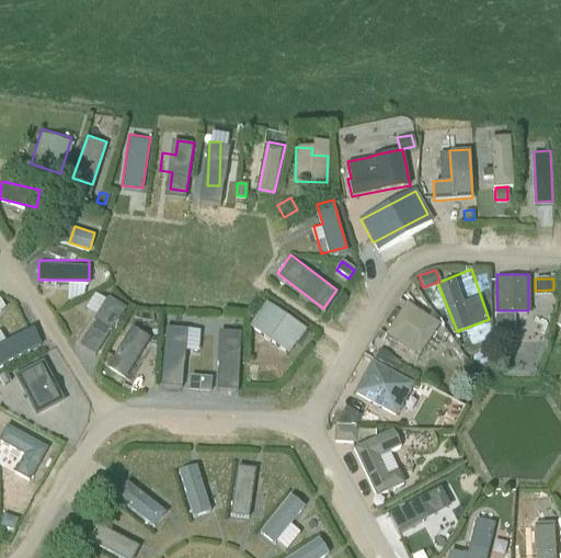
[(94,309),(77,342),(96,353),(125,304),(95,287),(86,305),(94,309)]
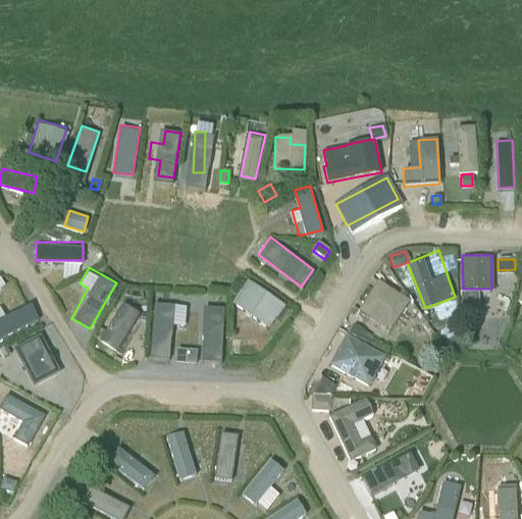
[(378,277),(360,308),(389,326),(409,297),(378,277)]
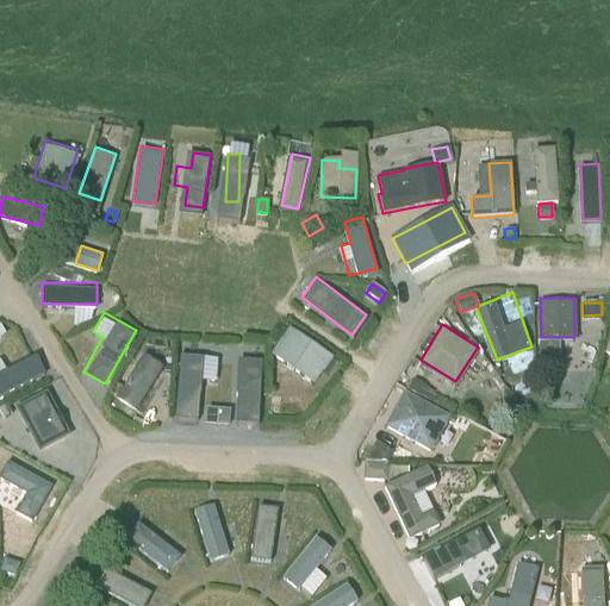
[(312,381),(332,353),(291,325),(272,353),(312,381)]
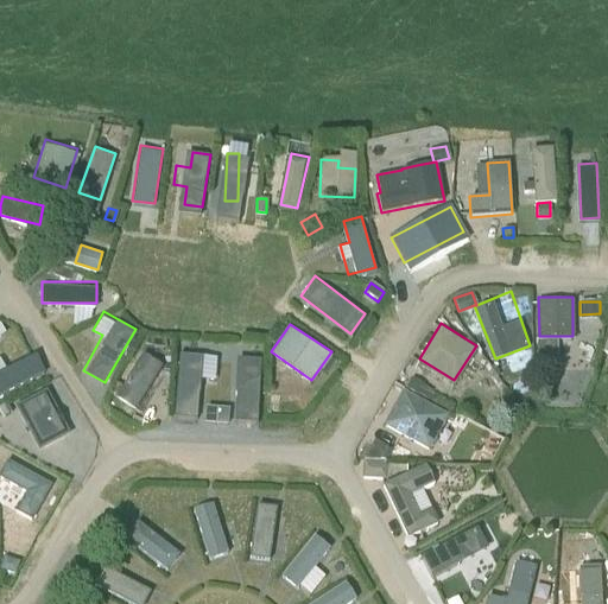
[(139,348),(116,394),(139,406),(162,358),(139,348)]
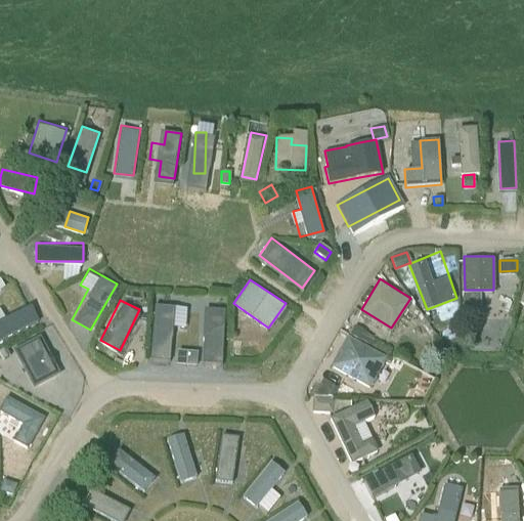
[(0,337),(40,318),(32,302),(5,314),(0,304),(0,337)]
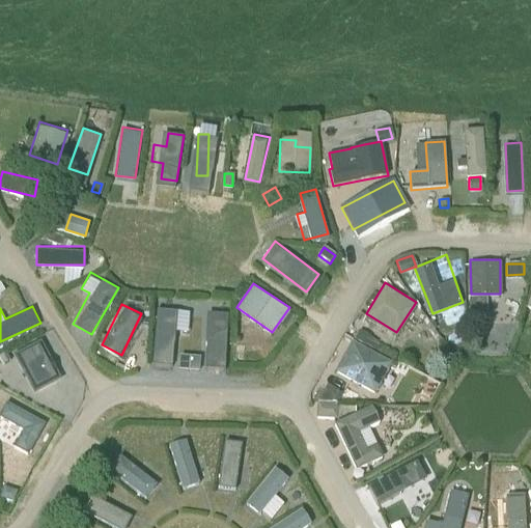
[(155,306),(154,360),(173,360),(175,307),(155,306)]
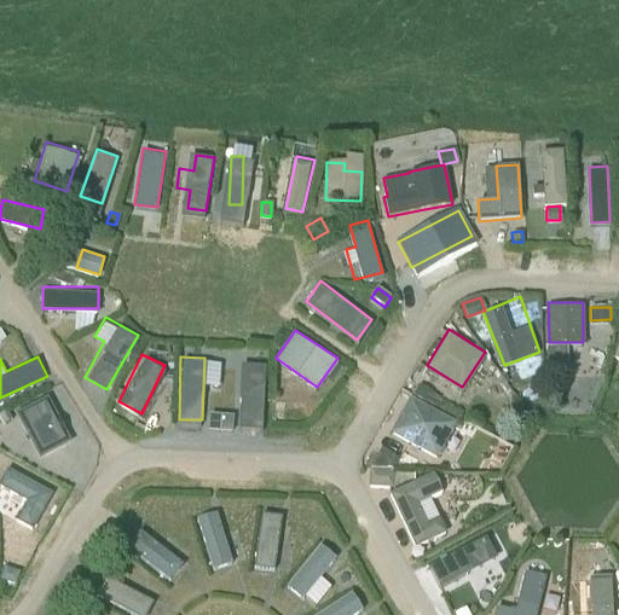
[(242,361),(241,425),(264,427),(266,361),(242,361)]
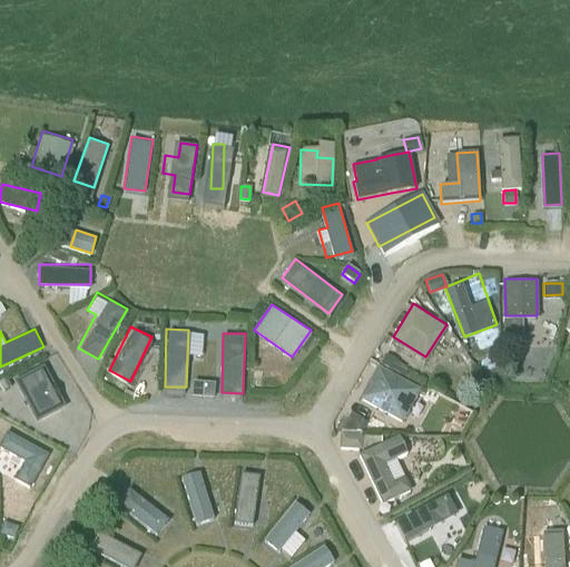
[(395,361),(385,355),(381,363),(391,369),(395,361)]
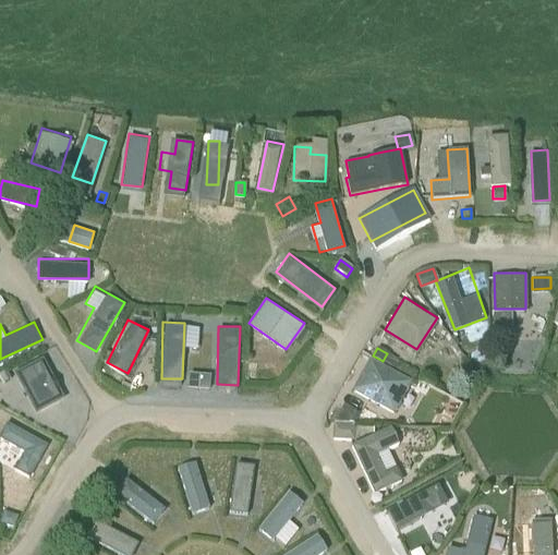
[(14,368),(34,408),(61,394),(41,354),(14,368)]
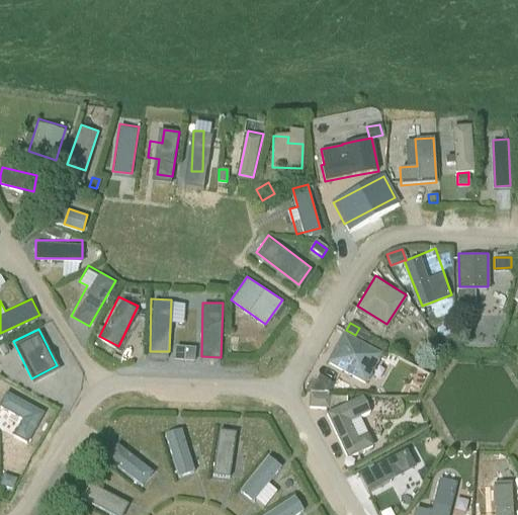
[(365,379),(381,350),(343,329),(327,358),(365,379)]
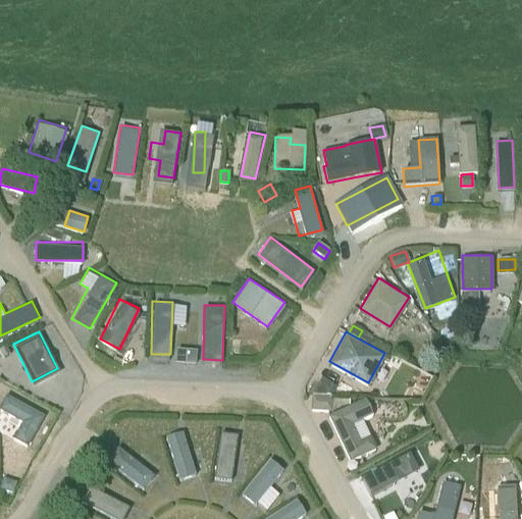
[(185,363),(186,351),(176,350),(175,362),(185,363)]
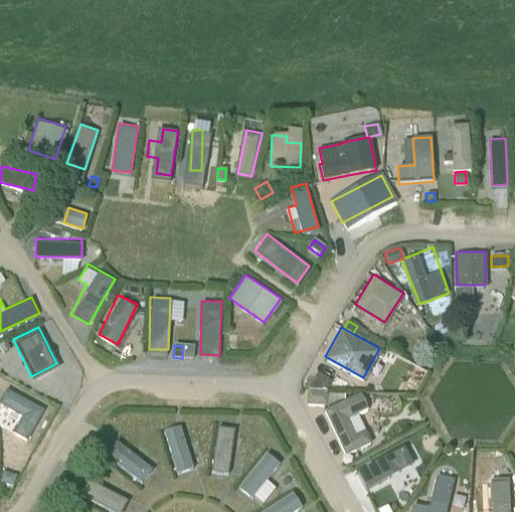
[(183,346),(182,358),(192,359),(193,346),(183,346)]
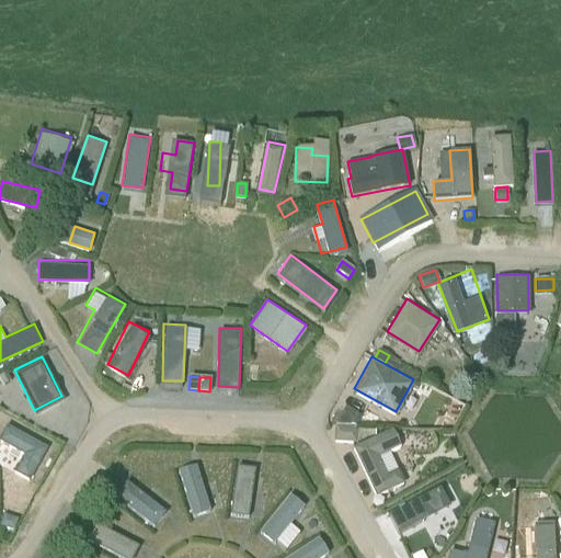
[(355,425),(361,416),(345,407),(335,423),(355,425)]
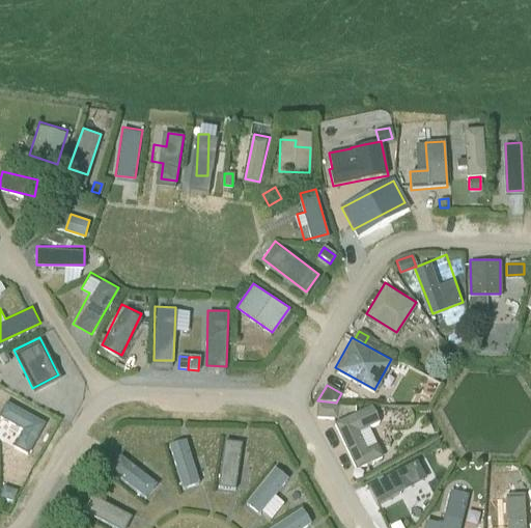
[(359,428),(380,418),(371,403),(335,420),(356,466),(383,454),(378,441),(367,445),(359,428)]
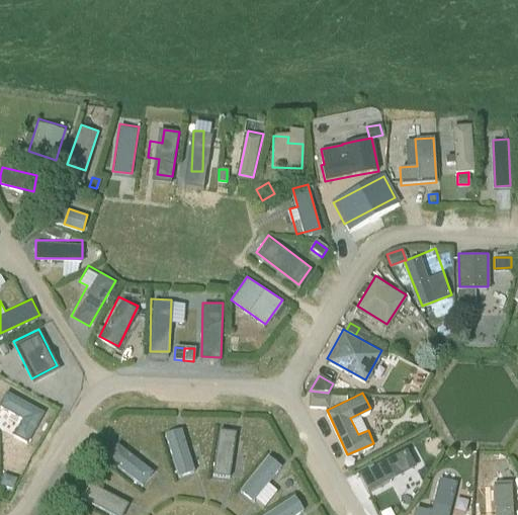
[(6,394),(0,405),(0,407),(21,419),(12,436),(25,443),(41,413),(6,394)]
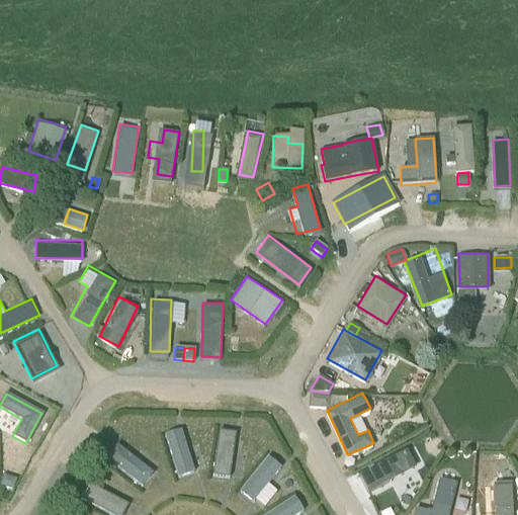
[(310,395),(309,407),(327,408),(328,396),(310,395)]
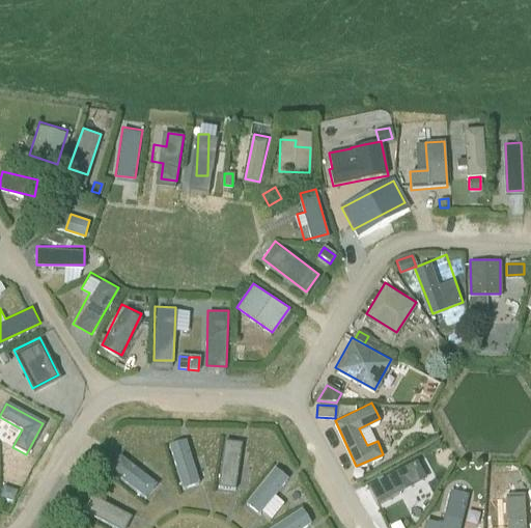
[(187,437),(166,443),(179,487),(200,481),(187,437)]
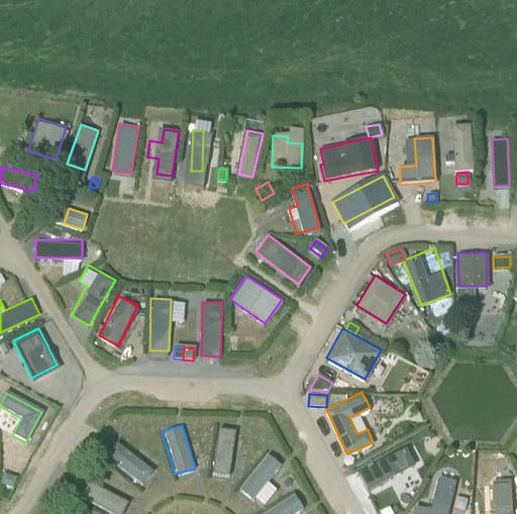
[(214,472),(230,472),(232,427),(215,426),(214,472)]
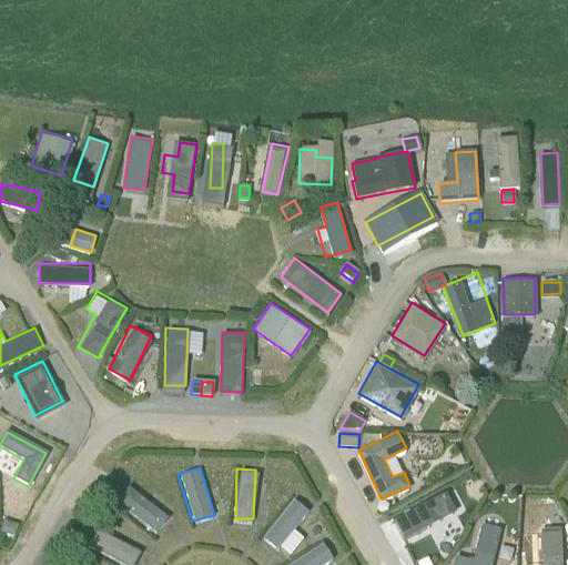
[(131,484),(119,500),(156,530),(169,514),(131,484)]
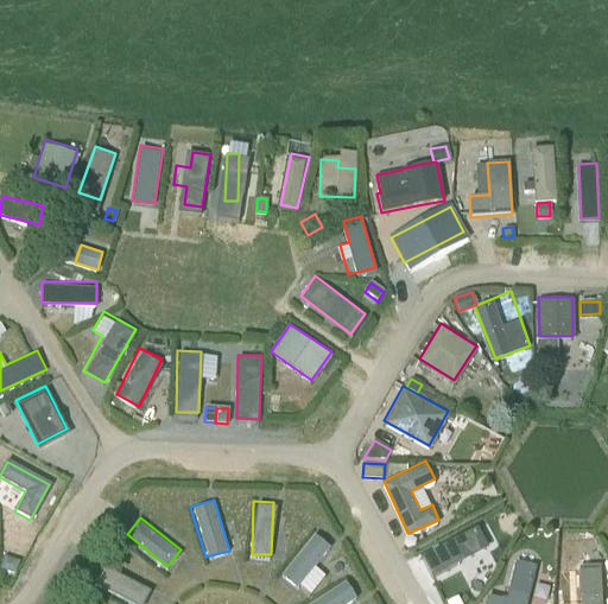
[(434,573),(493,542),(481,521),(422,552),(434,573)]
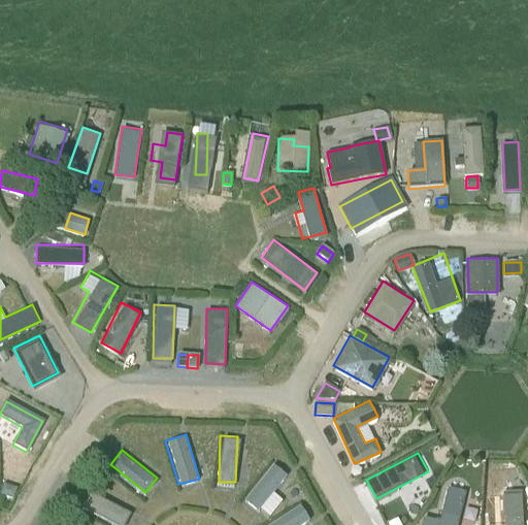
[(244,498),(260,510),(287,471),(271,460),(244,498)]
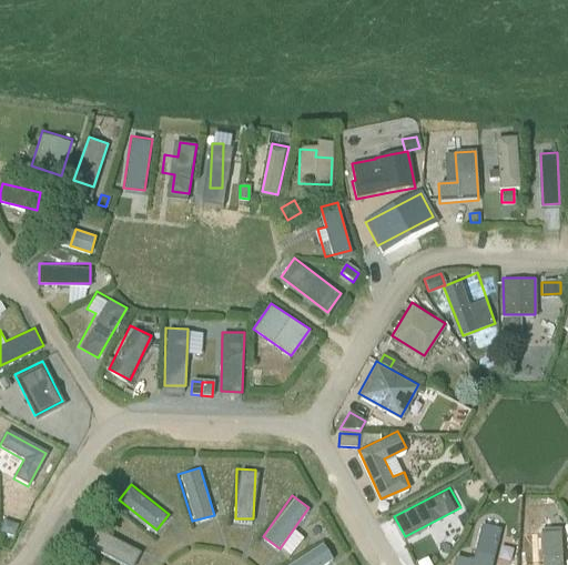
[(3,520),(0,528),(0,531),(12,535),(17,524),(3,520)]
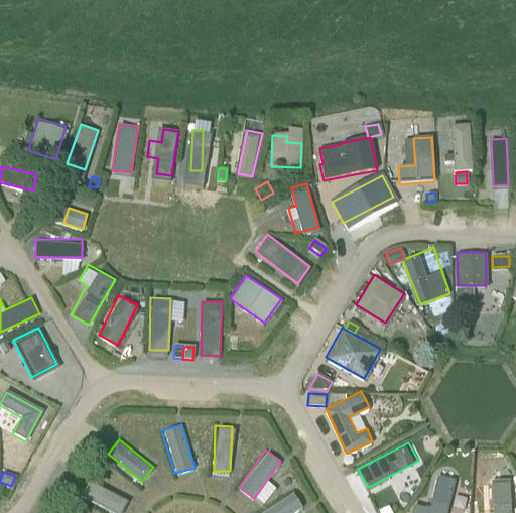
[(430,507),(413,503),(411,512),(446,512),(455,479),(438,475),(430,507)]
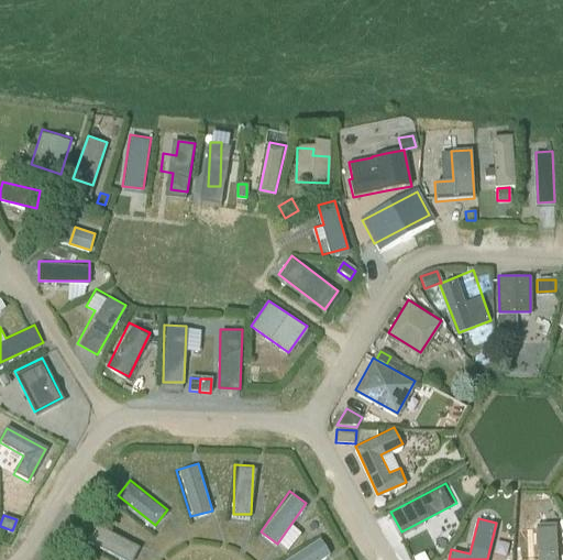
[(558,559),(559,522),(537,522),(536,559),(558,559)]
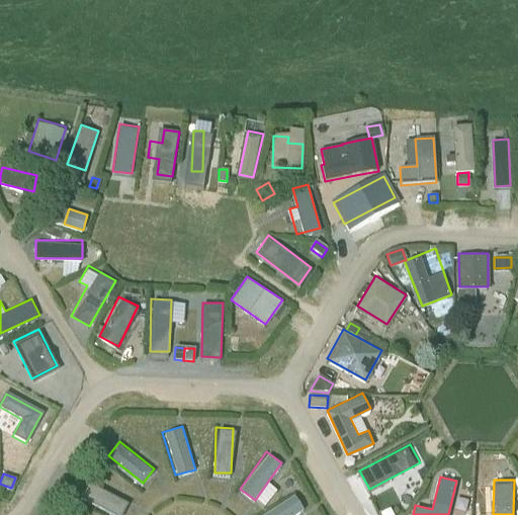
[(118,514),(120,514),(128,500),(91,482),(83,497),(118,514)]
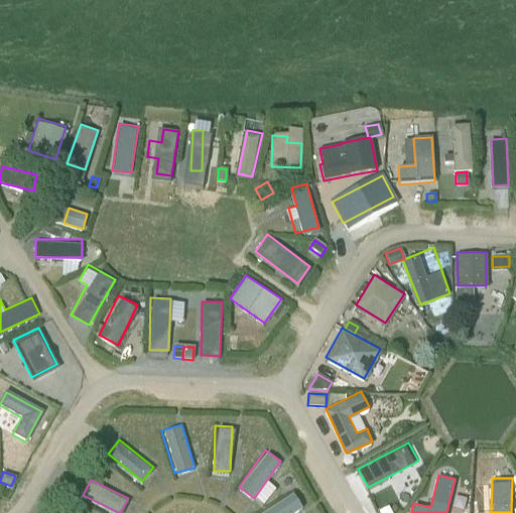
[(293,489),(258,512),(290,512),(303,505),(293,489)]
